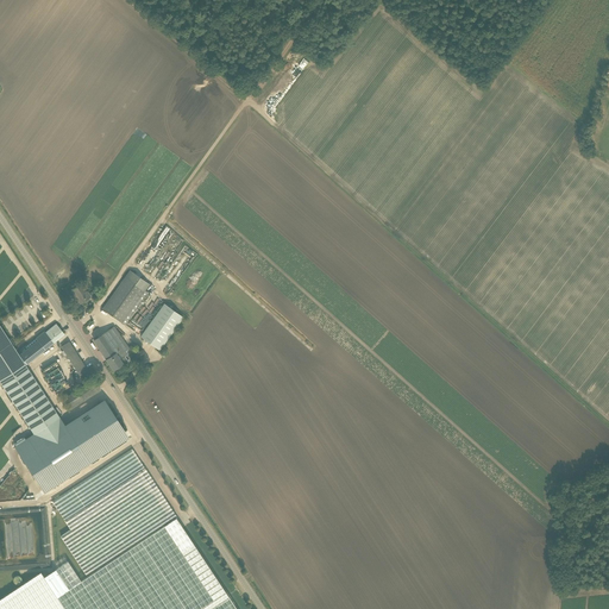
[(165,226),(156,239),(157,240),(156,243),(161,245),(163,242),(164,242),(167,243),(174,231),(165,226)]
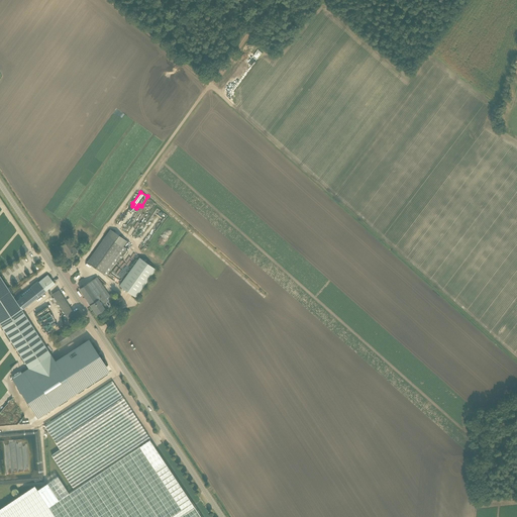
[(111,229),(106,235),(87,263),(106,276),(125,248),(123,247),(127,241),(111,229)]
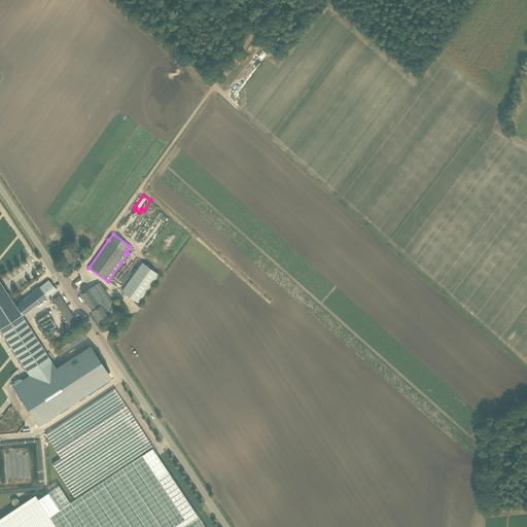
[(66,257),(70,262),(78,257),(71,246),(63,250),(67,256),(66,257)]
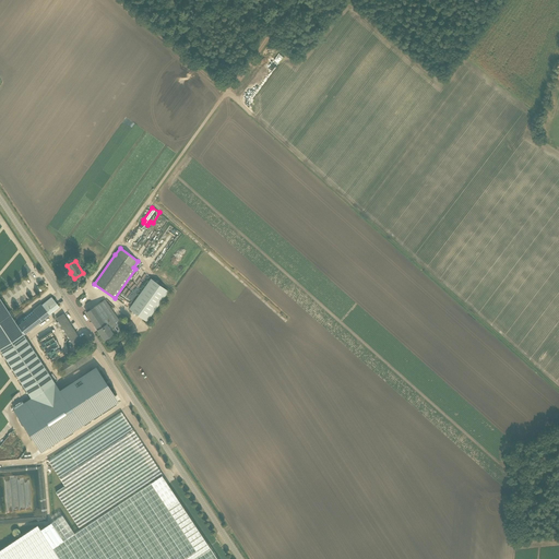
[(151,278),(129,309),(146,321),(168,292),(151,278)]
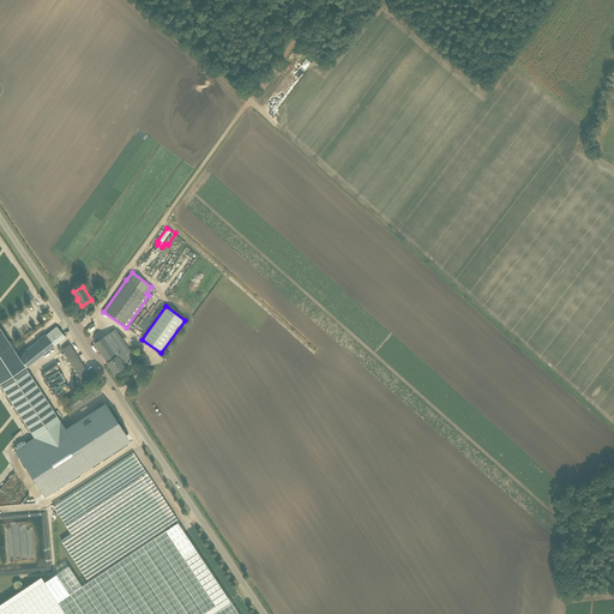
[(37,343),(19,357),(26,368),(53,347),(53,345),(56,343),(56,344),(65,337),(56,326),(46,335),(44,333),(36,341),(37,343)]
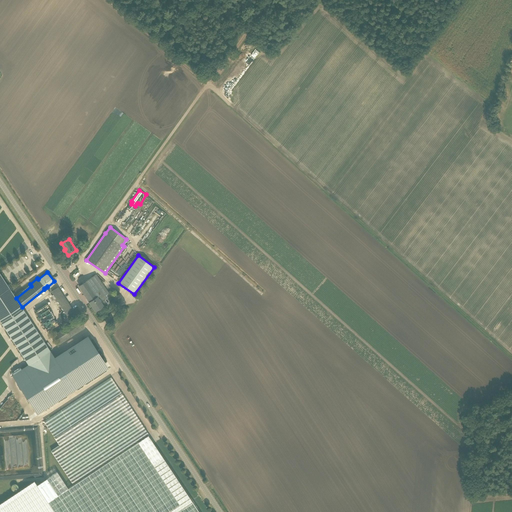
[(50,351),(22,308),(22,307),(16,298),(0,273),(0,320),(29,365),(50,351)]
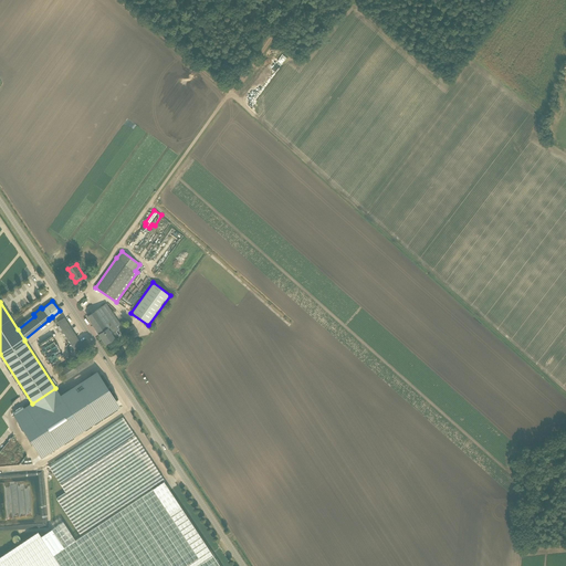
[(114,327),(119,324),(115,317),(106,304),(95,311),(87,316),(100,335),(107,329),(106,328),(112,325),(114,327)]
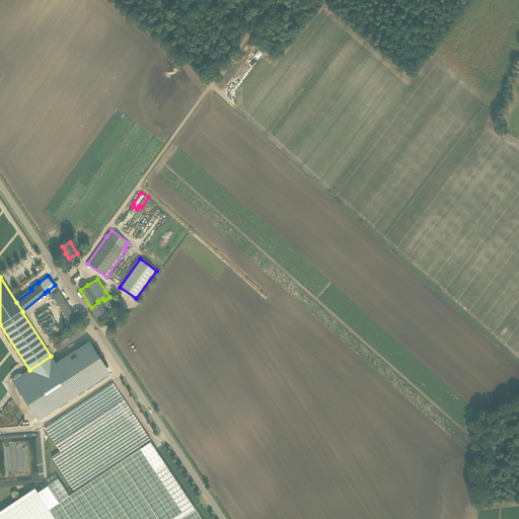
[(52,296),(54,299),(71,324),(78,320),(59,291),(52,296)]
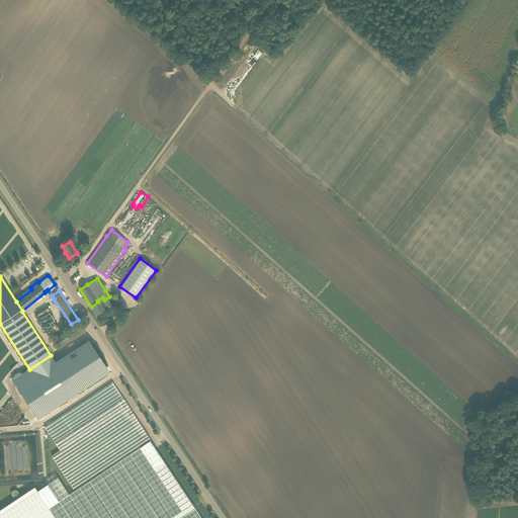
[(98,301),(91,307),(90,307),(96,315),(100,313),(101,314),(109,308),(106,304),(103,305),(101,301),(104,299),(102,297),(97,300),(98,301)]
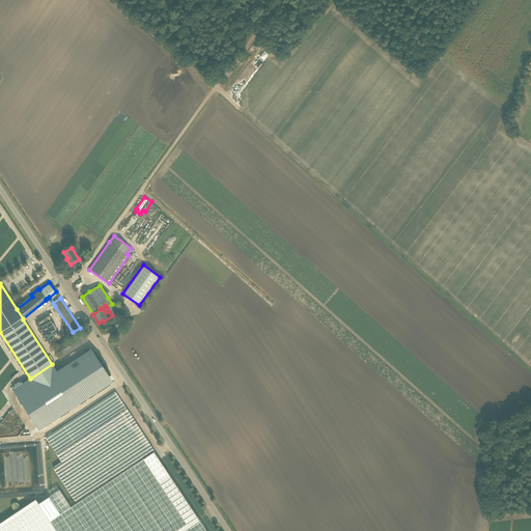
[(56,371),(52,364),(30,379),(12,389),(38,429),(87,398),(84,393),(109,376),(94,354),(71,369),(67,364),(56,371)]
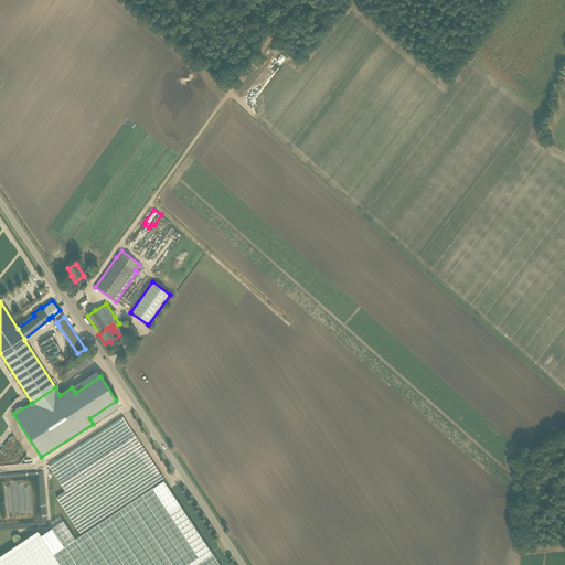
[(163,479),(123,416),(49,465),(65,491),(56,498),(80,534),(163,479)]
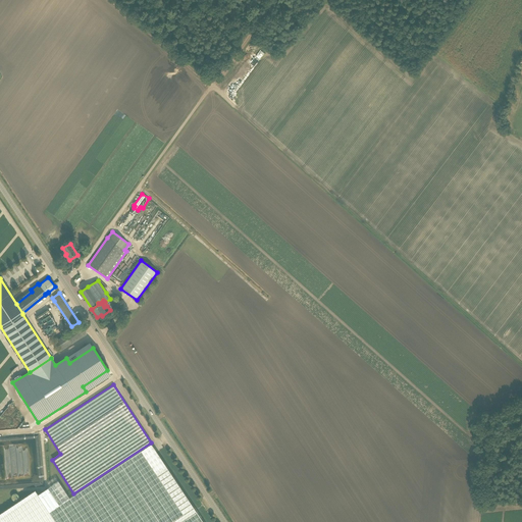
[(0,521),(202,521),(151,445),(69,499),(58,481),(0,519),(0,521)]
